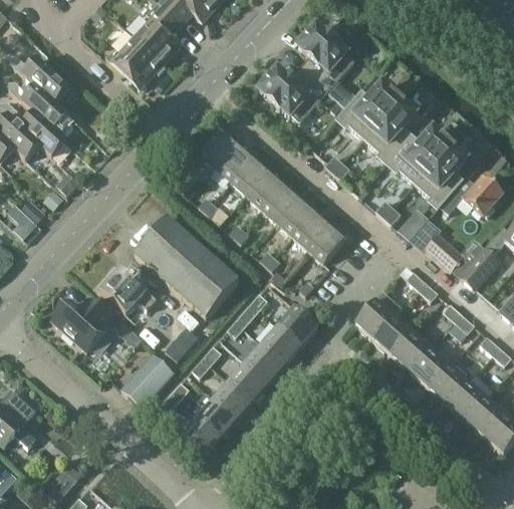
[(161,0),(157,4),(175,20),(186,9),(200,23),(216,6),(209,0),(161,0)]
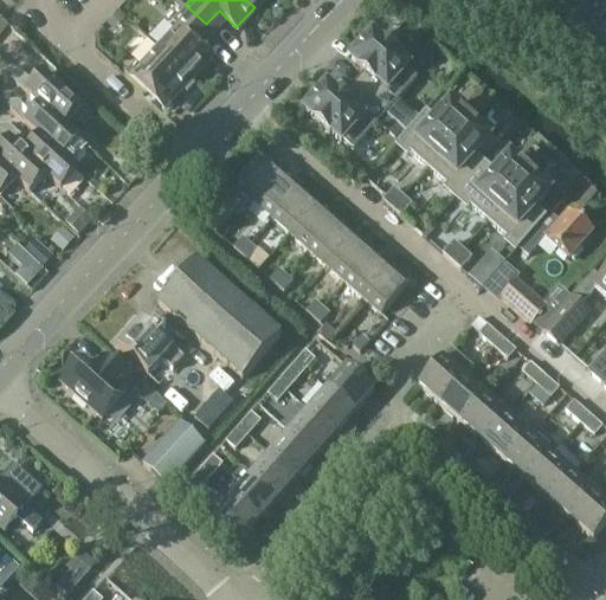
[(176,24),(160,42),(193,73),(211,53),(194,38),(206,24),(185,5),(172,19),(176,24)]
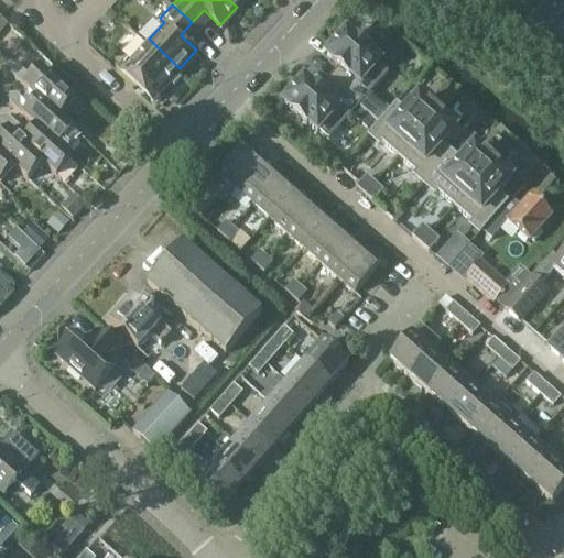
[(393,64),(350,26),(329,50),(348,68),(337,80),(359,101),(393,64)]
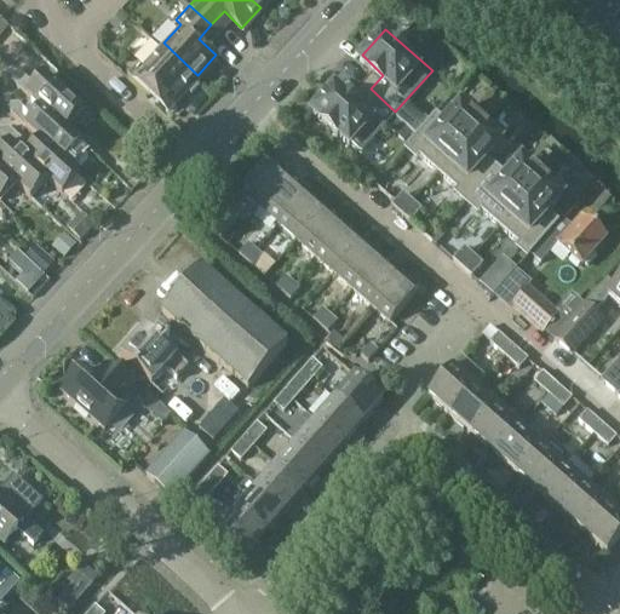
[(137,61),(126,73),(148,92),(156,84),(174,99),(197,75),(164,42),(142,66),(137,61)]
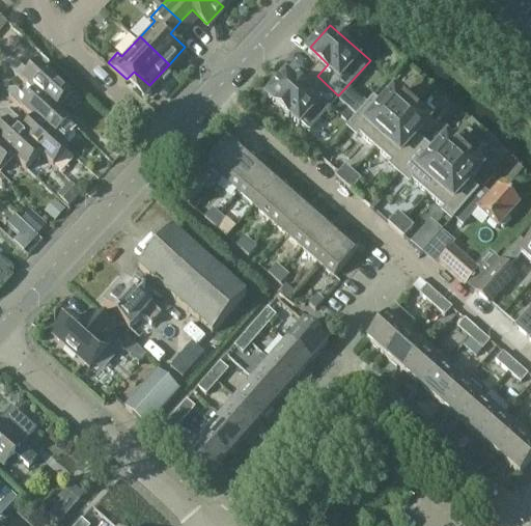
[(16,58),(9,58),(9,66),(34,90),(55,109),(70,93),(36,62),(28,71),(16,58)]
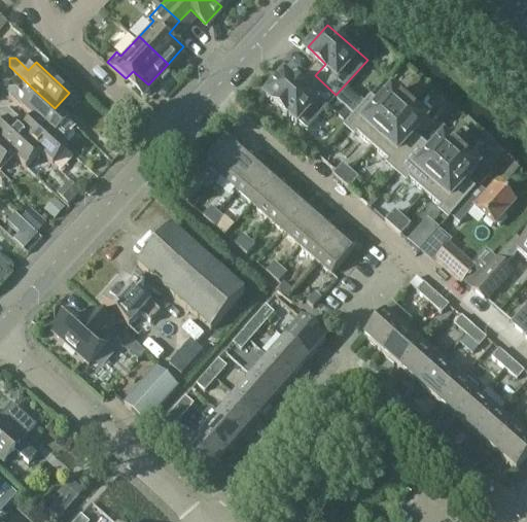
[(307,127),(336,95),(315,75),(306,84),(285,65),(264,88),(307,127)]
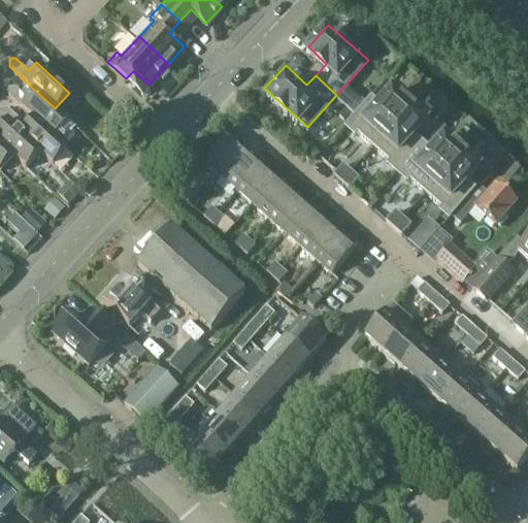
[(55,108),(34,90),(28,97),(15,85),(8,84),(8,93),(34,117),(61,141),(68,141),(74,135),(73,127),(68,121),(55,108)]
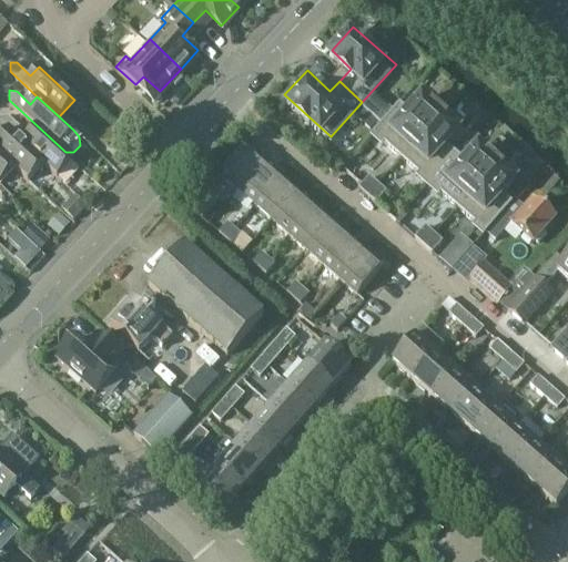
[(401,154),(439,111),(421,94),(408,108),(396,98),(369,126),(401,154)]
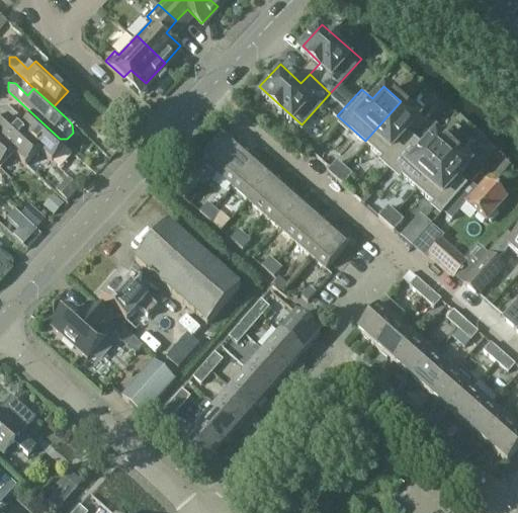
[(365,141),(392,164),(415,137),(406,129),(417,115),(401,101),(365,141)]
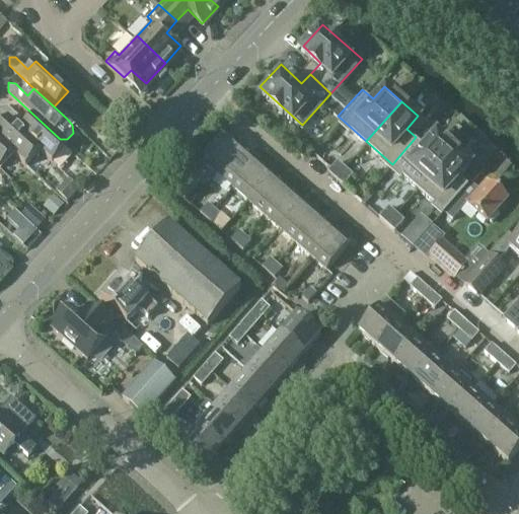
[(60,139),(33,115),(27,122),(6,102),(0,103),(0,112),(40,148),(52,160),(66,145),(60,139)]
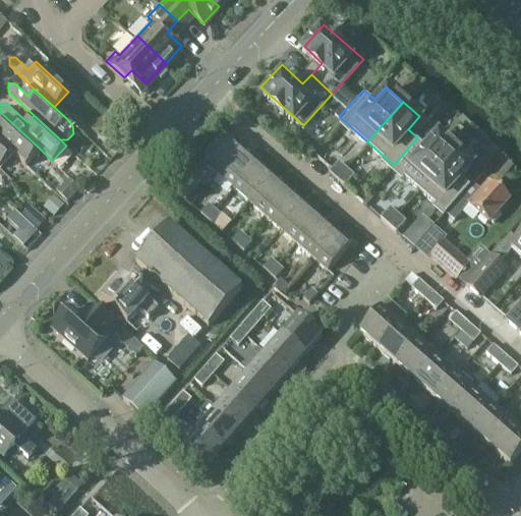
[(40,149),(0,112),(0,139),(13,152),(25,164),(40,149)]
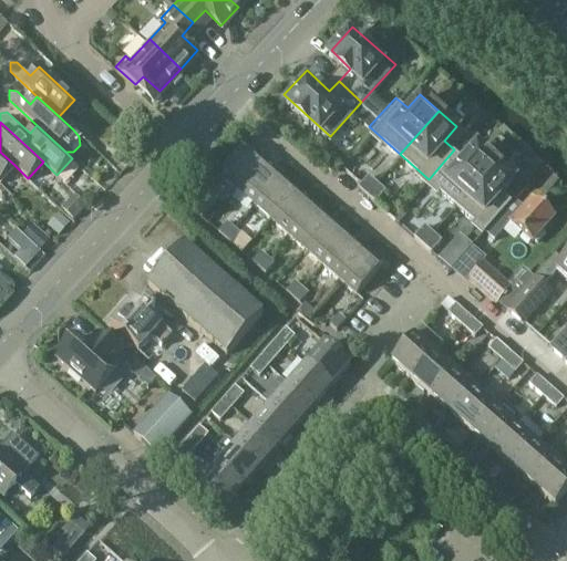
[(246,141),(219,170),(237,186),(264,156),(246,141)]
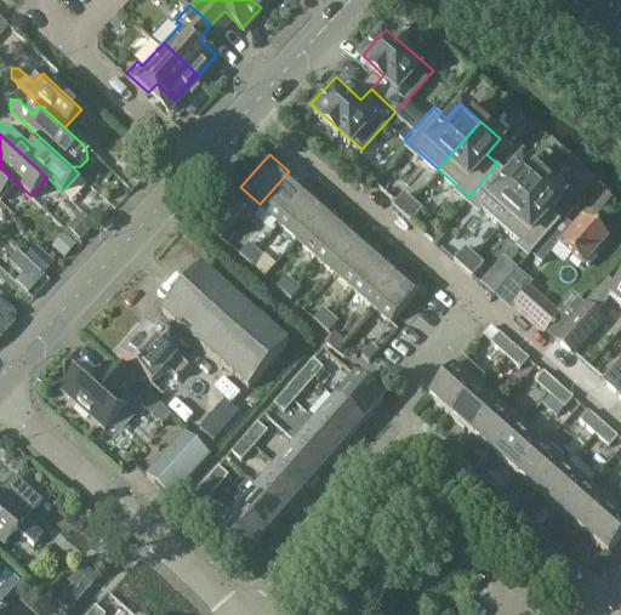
[(508,174),(497,164),(469,197),(500,223),(542,176),(522,158),(508,174)]
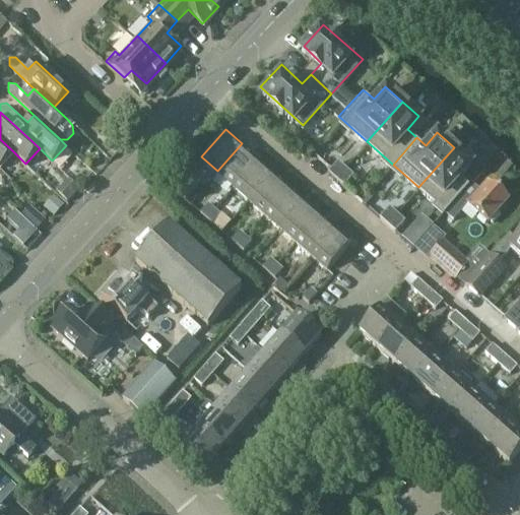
[(0,139),(0,165),(13,151),(0,139)]
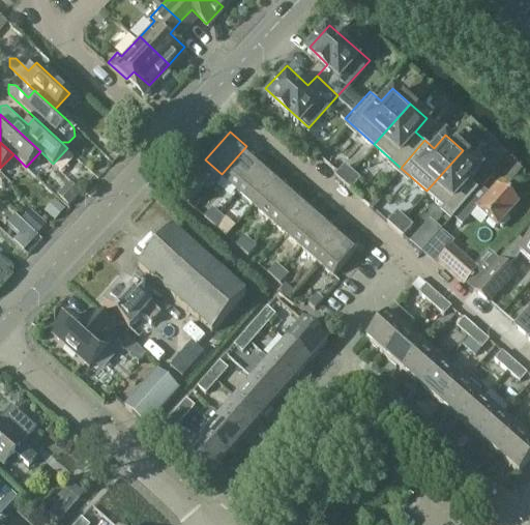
[(246,146),(222,174),(238,188),(263,161),(246,146)]
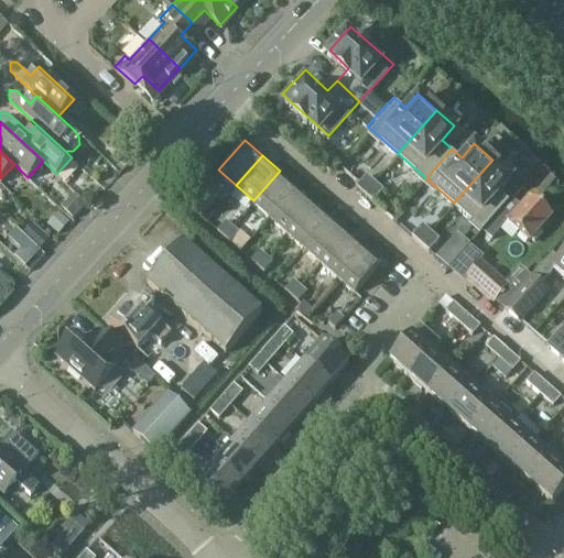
[(492,160),(454,203),(481,228),(508,198),(499,190),(510,176),(492,160)]
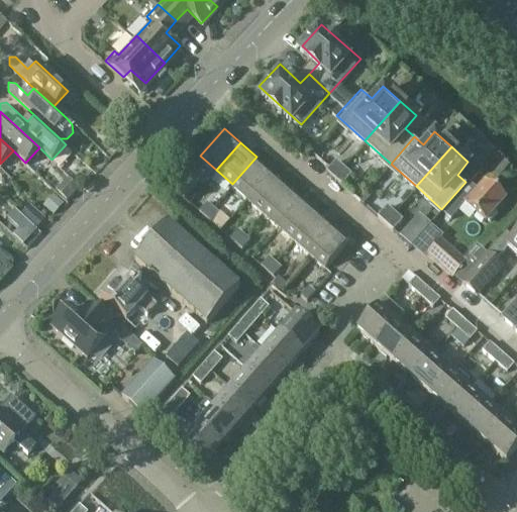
[(256,157),(232,184),(247,197),(272,170),(256,157)]
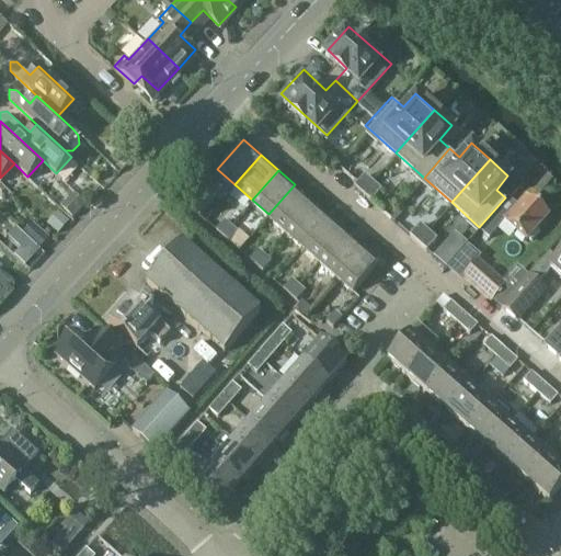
[(354,183),(363,190),(373,179),(365,171),(354,183)]
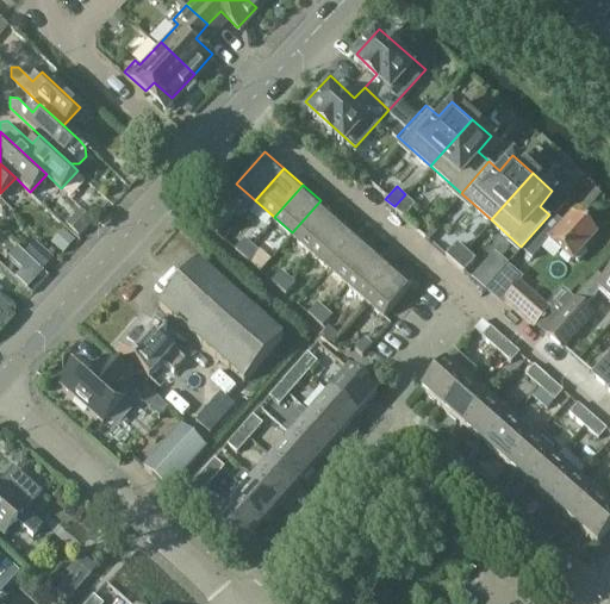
[(415,201),(405,194),(394,206),(403,215),(415,201)]
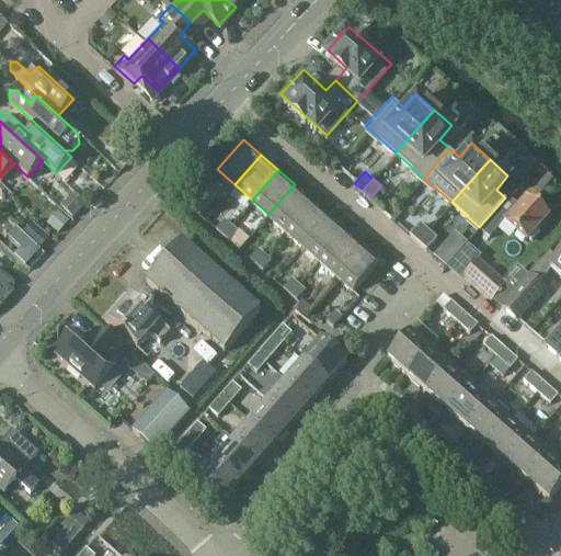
[(295,184),(268,214),(285,229),(311,199),(295,184)]
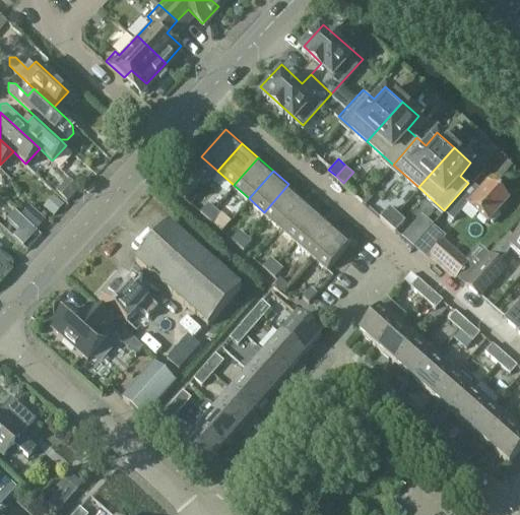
[(69,178),(61,186),(70,195),(78,186),(69,178)]
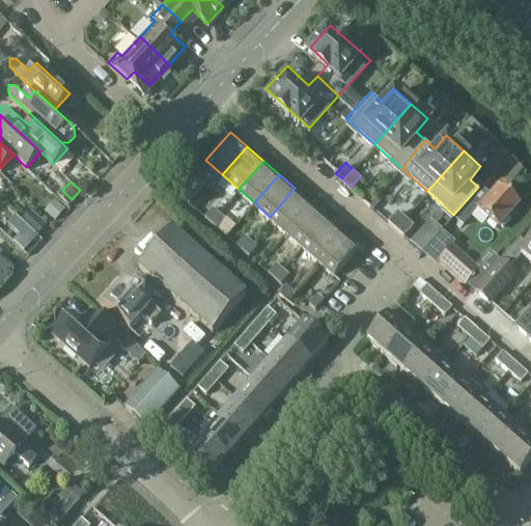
[(178,191),(185,197),(193,188),(187,182),(178,191)]
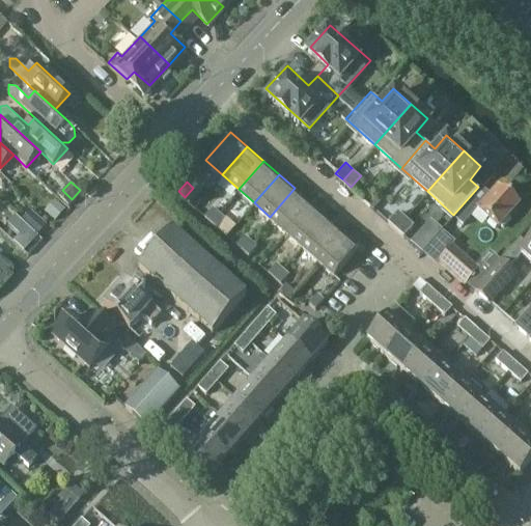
[(499,224),(520,200),(498,182),(477,205),(499,224)]
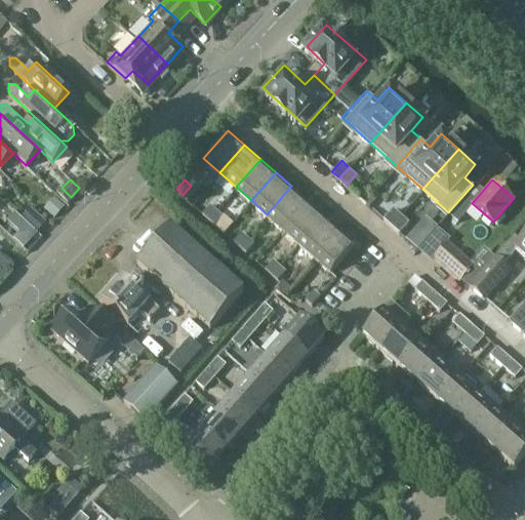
[(291,186),(267,214),(282,228),(307,200),(291,186)]
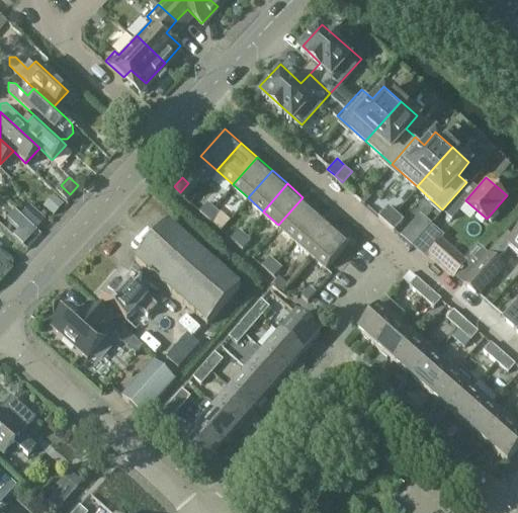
[(59,199),(55,196),(48,204),(51,207),(59,199)]
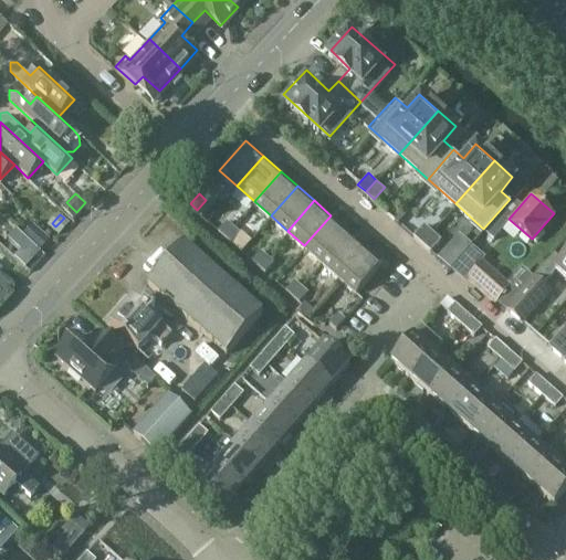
[(331,215),(304,245),(322,261),(348,230),(331,215)]
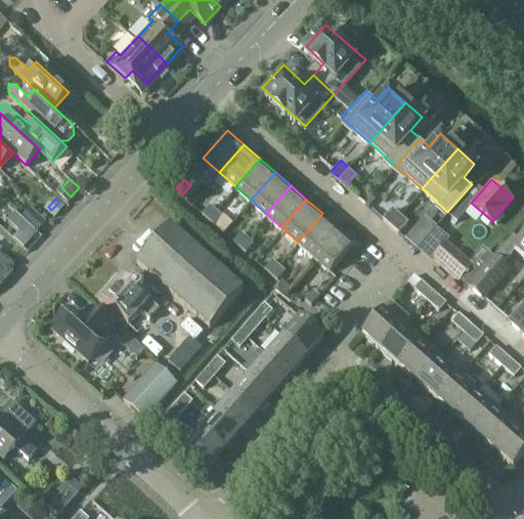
[(59,202),(51,210),(54,213),(61,205),(59,202)]
